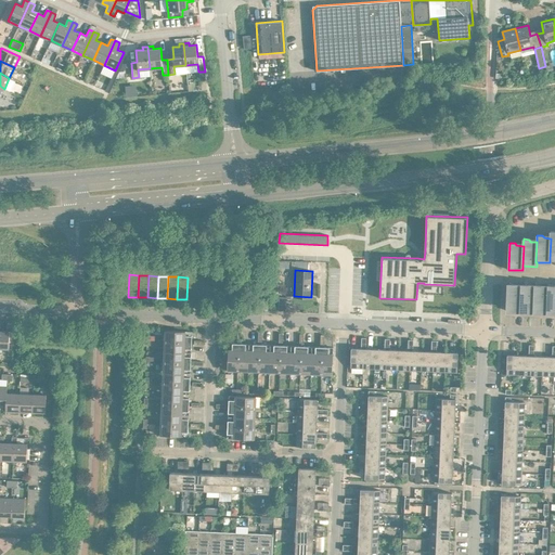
[(188,278),(186,299),(196,299),(197,278),(188,278)]
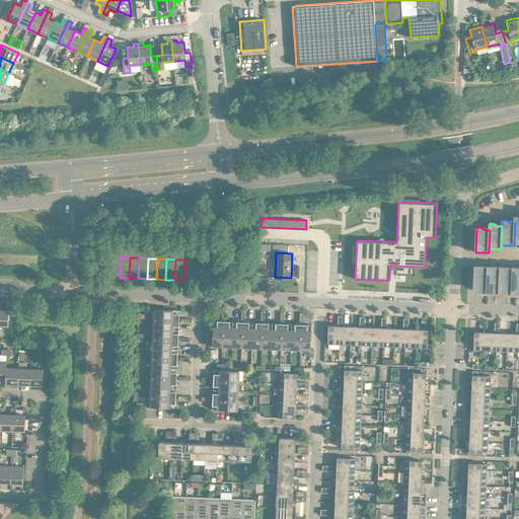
[(184,260),(183,280),(193,281),(194,261),(184,260)]
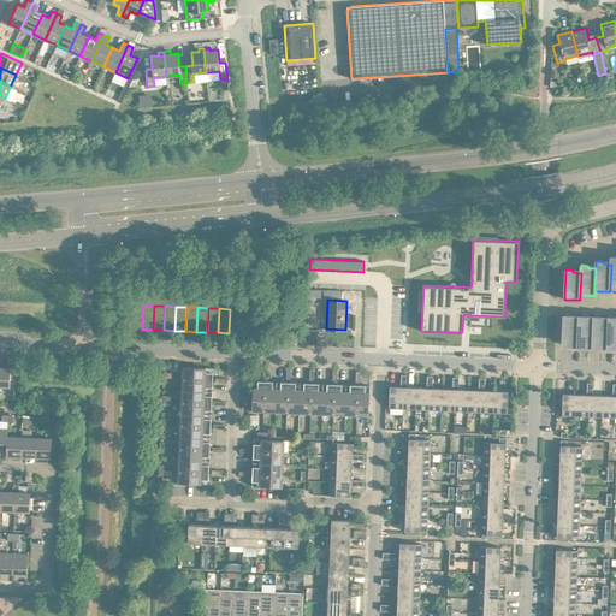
[(570,343),(578,343),(579,317),(563,315),(562,345),(569,345),(570,343)]
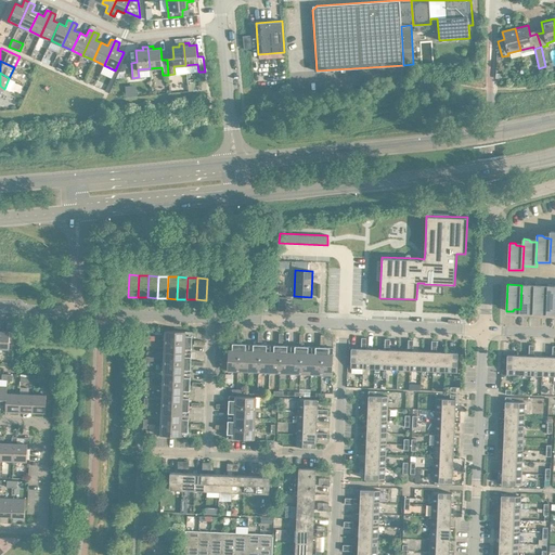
[(527,309),(533,309),(534,310),(536,285),(521,285),(520,309),(520,311),(526,311),(527,309)]
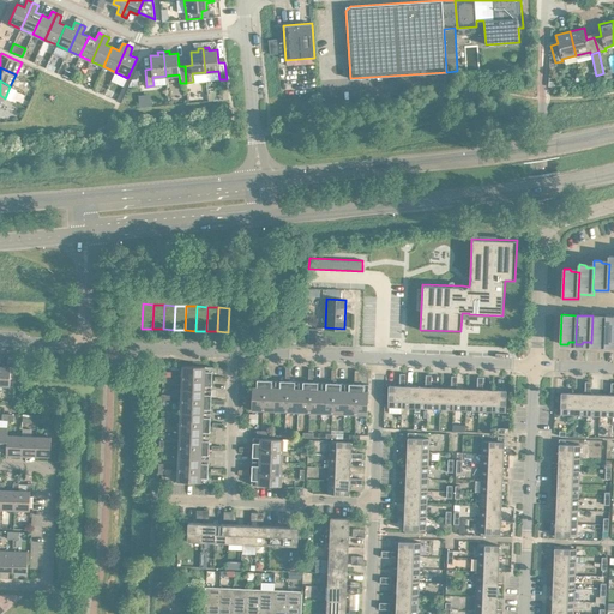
[(599,343),(606,343),(607,317),(593,315),(591,343),(590,342),(590,345),(597,345),(599,343)]
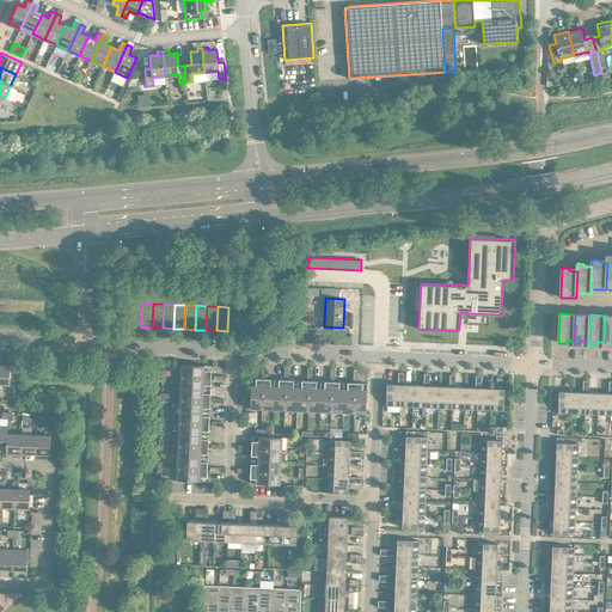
[(0,383),(10,384),(11,365),(13,365),(13,357),(7,357),(7,365),(0,363),(0,383)]
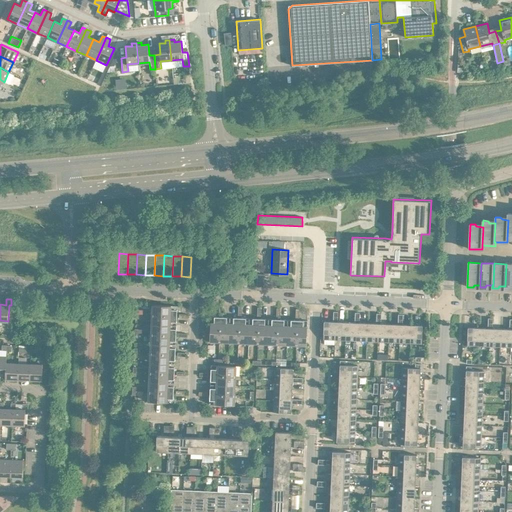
[(152,304),(152,314),(177,316),(177,306),(152,304)]
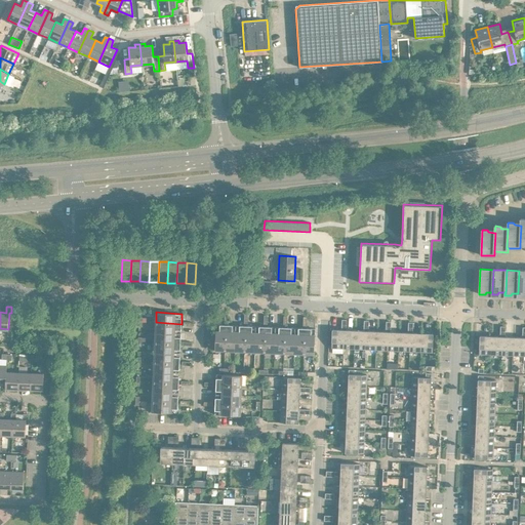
[(156,322),(155,332),(180,333),(182,324),(156,322)]
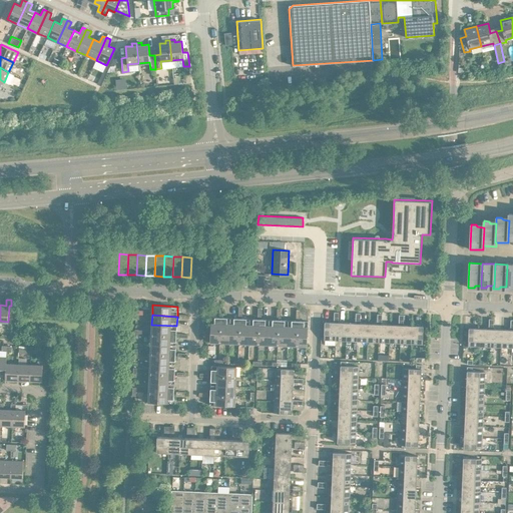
[(209,342),(219,343),(220,318),(210,317),(209,342)]
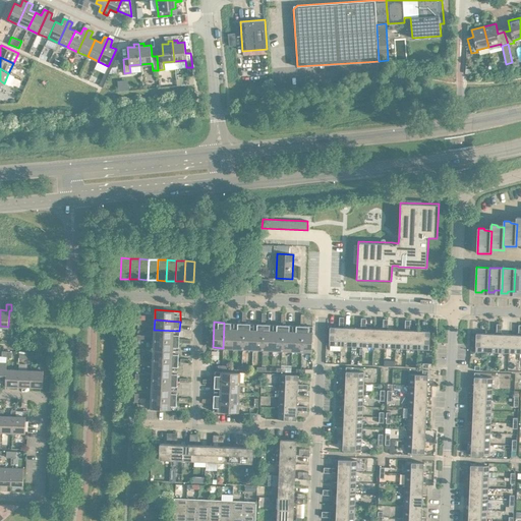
[(223,348),(233,348),(234,323),(224,323),(223,348)]
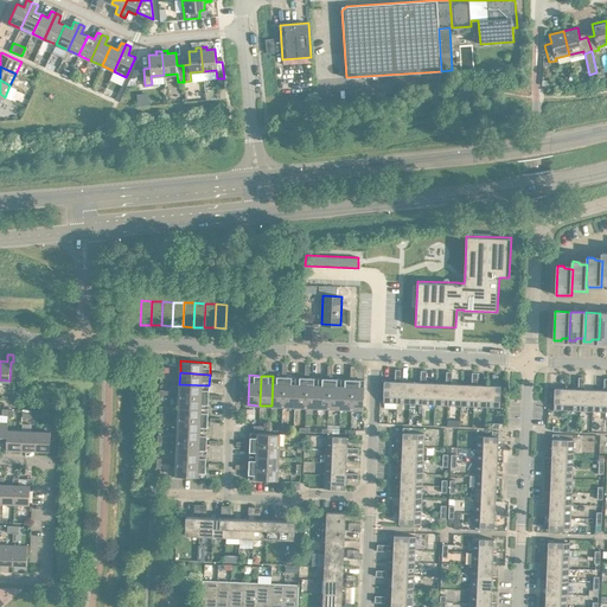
[(272,406),(282,406),(285,376),(273,376),(272,406)]
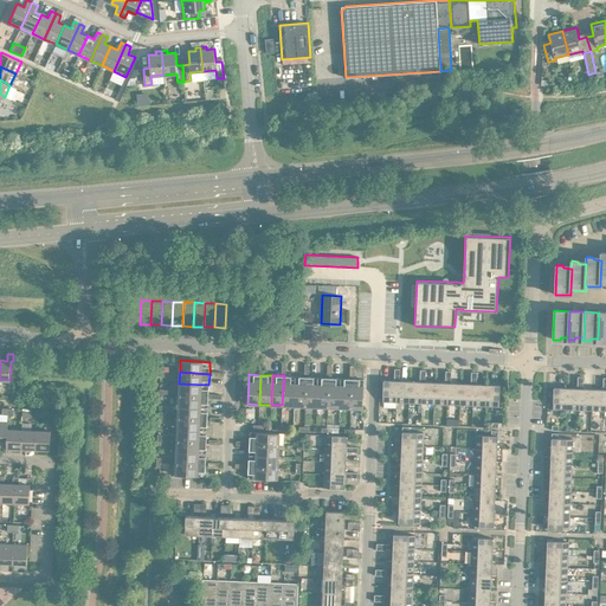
[(282,405),(294,406),(295,376),(284,375),(282,405)]
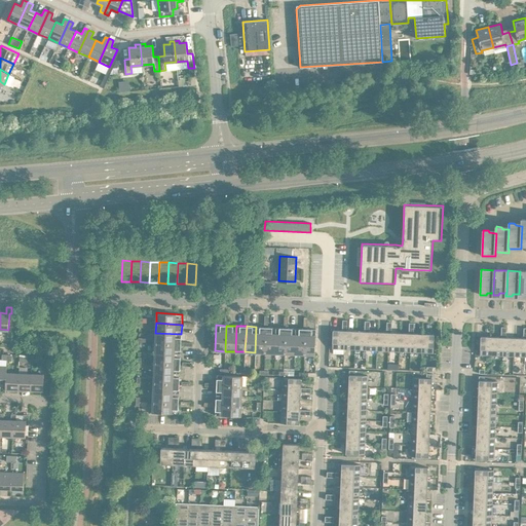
[(255,352),(265,352),(266,327),(256,327),(255,352)]
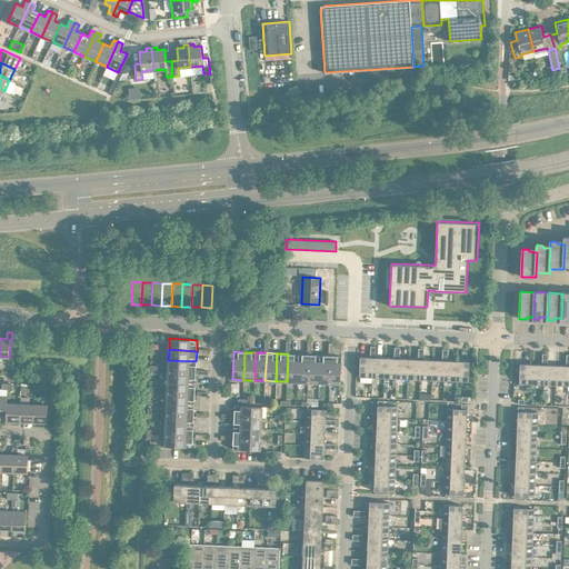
[(287,381),(297,382),(298,355),(288,353),(287,381)]
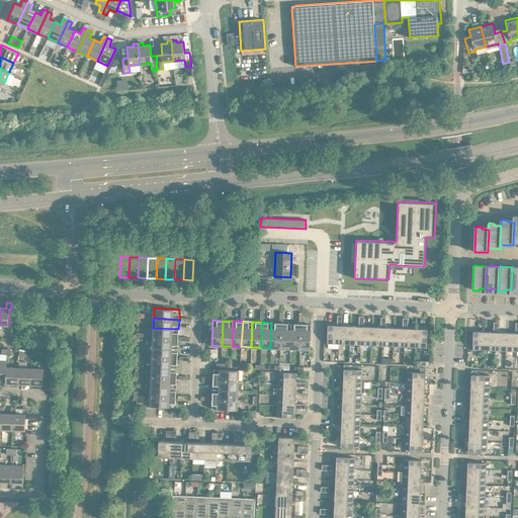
[(270,348),(280,348),(281,323),(271,323),(270,348)]
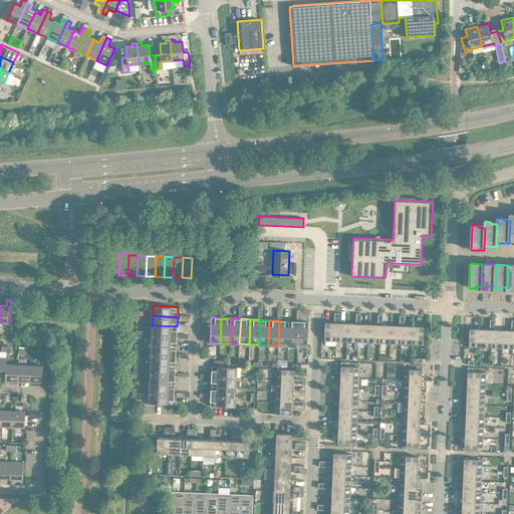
[(278,345),(287,345),(288,320),(279,320),(278,345)]
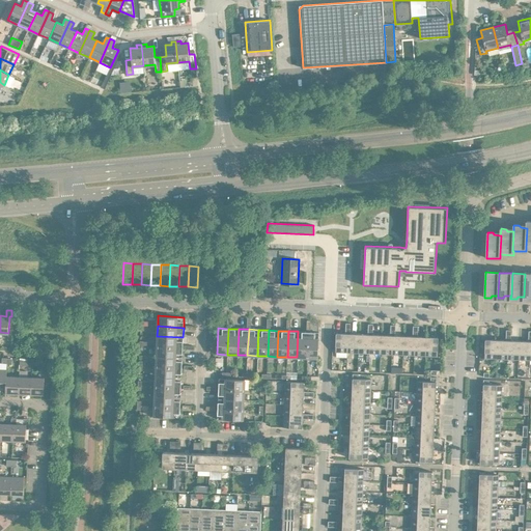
[(297,357),(307,358),(308,332),(298,331),(297,357)]
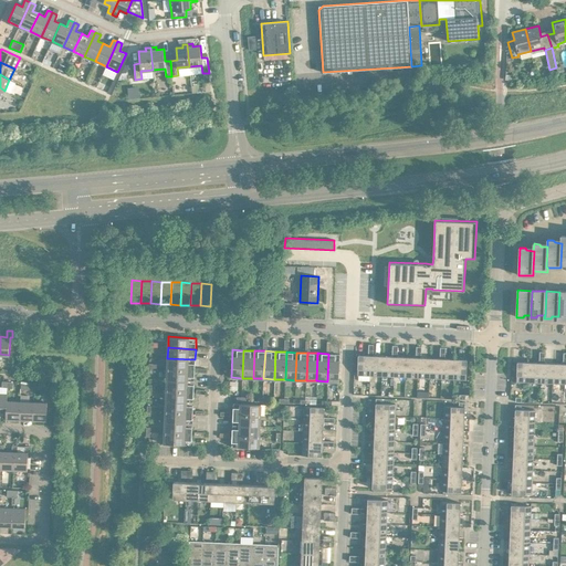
[(328,354),(327,381),(338,381),(339,354),(328,354)]
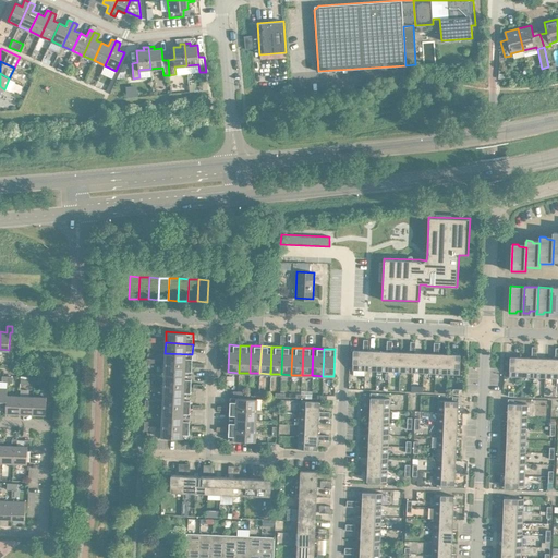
[(352,370),(364,370),(365,350),(363,350),(353,350),(352,370)]
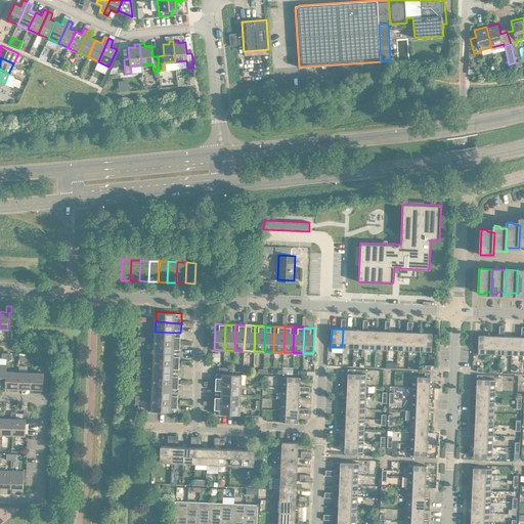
[(342,347),(353,348),(354,330),(346,330),(343,329),(342,347)]
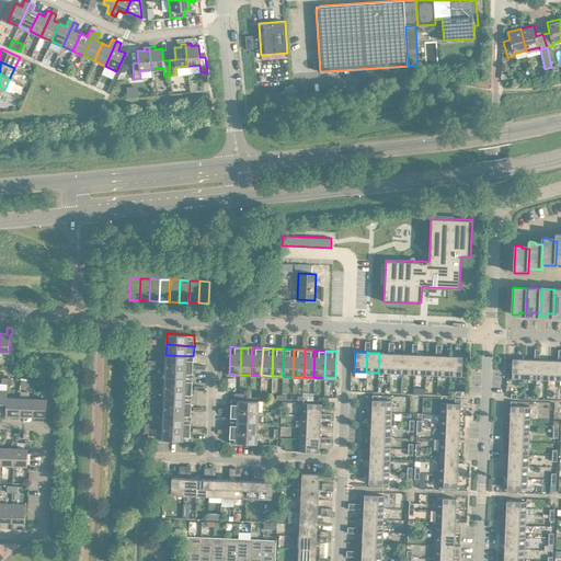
[(384,373),(390,373),(391,353),(389,353),(379,353),(378,373),(379,373),(384,373)]
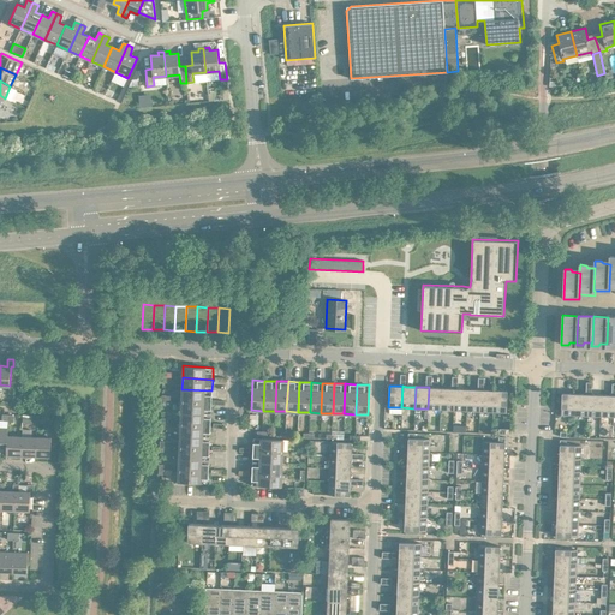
[(428,408),(441,410),(442,388),(431,387),(429,387),(428,408)]
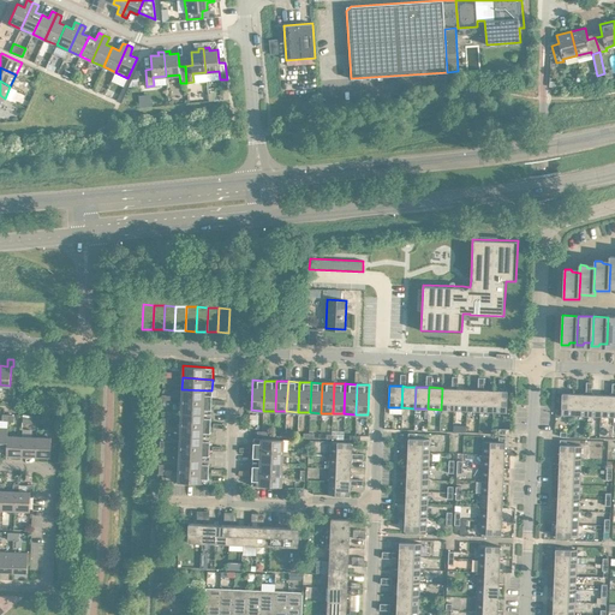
[(441,410),(454,410),(454,388),(452,388),(442,388),(441,410)]
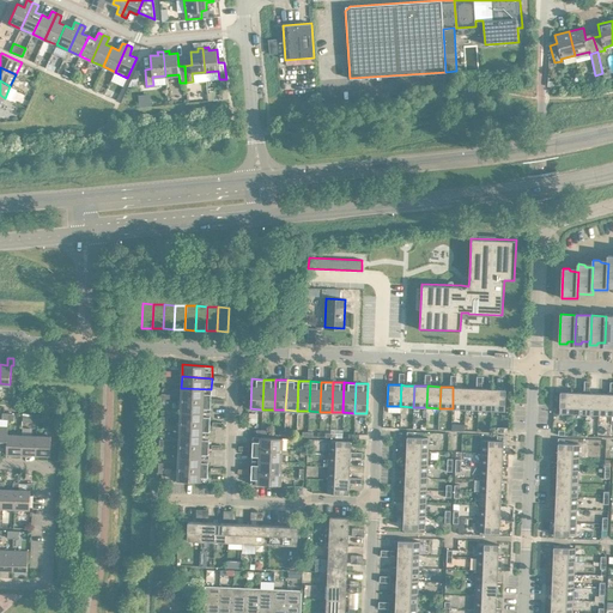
[(453,408),(465,410),(466,388),(456,387),(453,387),(453,408)]
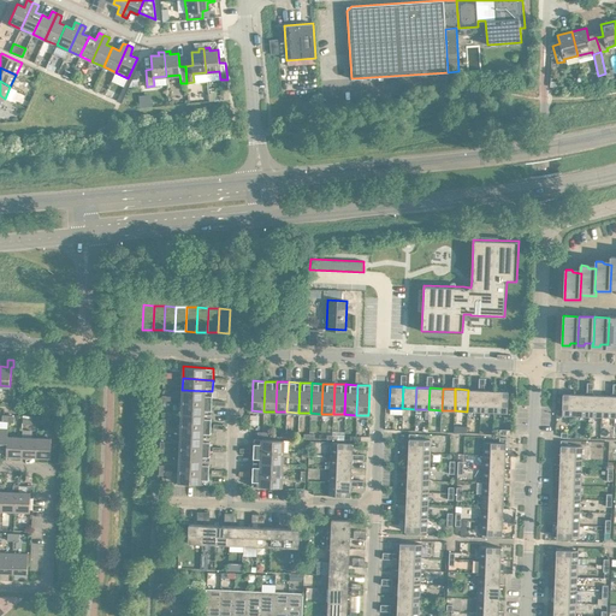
[(182,390),(182,402),(212,403),(212,391),(182,390)]
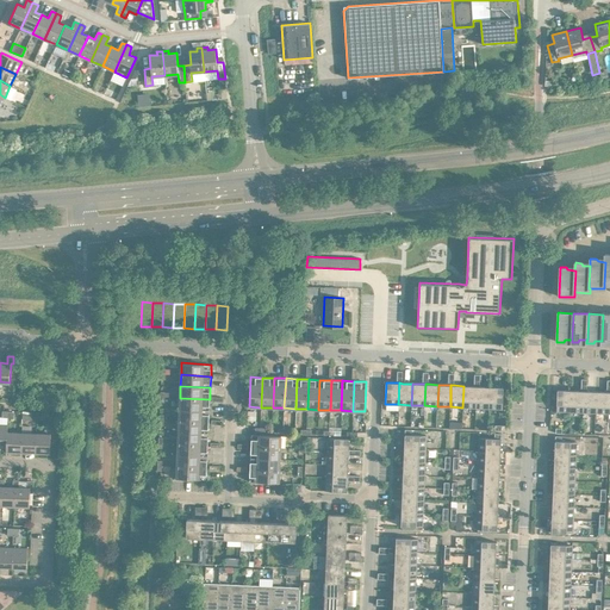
[(462,408),(475,408),(477,386),(474,386),(464,386),(462,408)]
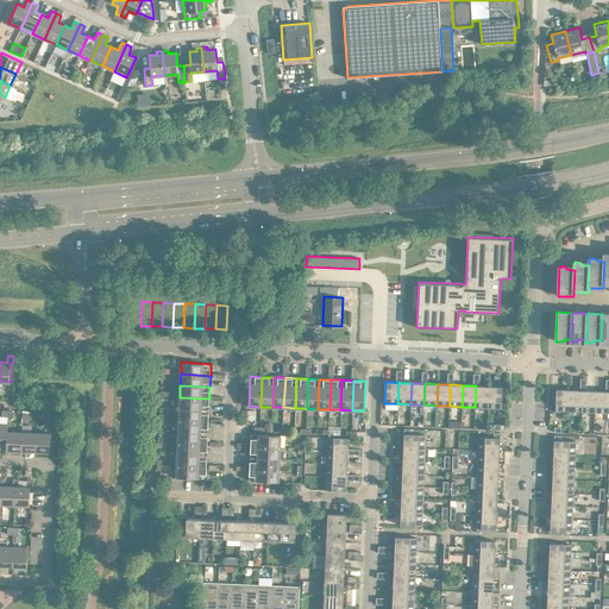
[(475,407),(488,408),(489,387),(478,385),(476,385),(475,407)]
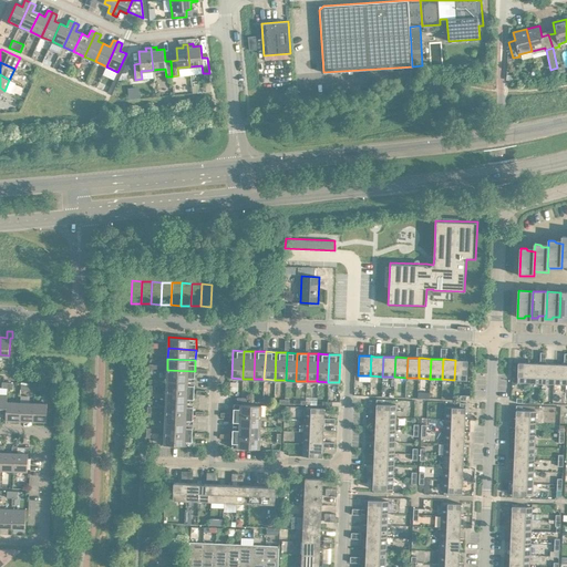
[(455,360),(454,380),(466,380),(467,360),(455,360)]
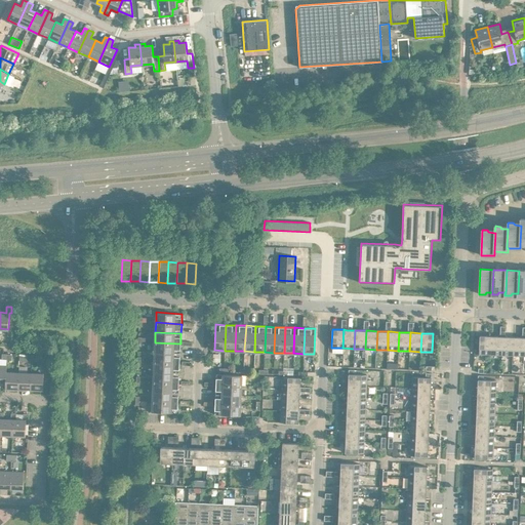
[(479,354),(490,355),(491,336),(480,335),(479,354)]
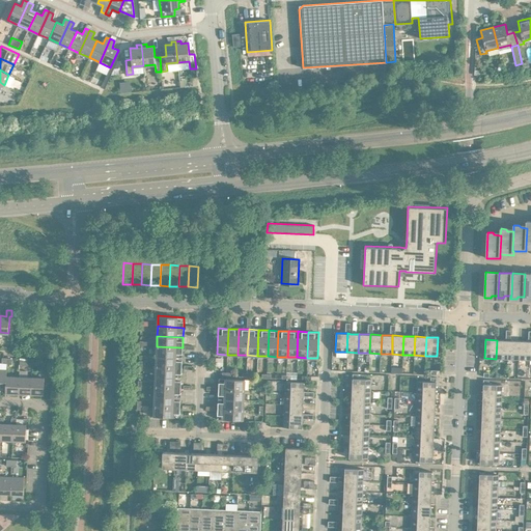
[(496,359),(507,359),(508,340),(506,340),(497,340),(496,359)]
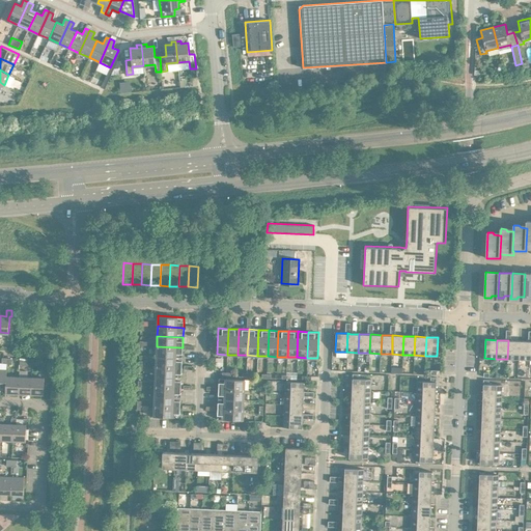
[(507,359),(519,360),(520,340),(510,340),(508,340),(507,359)]
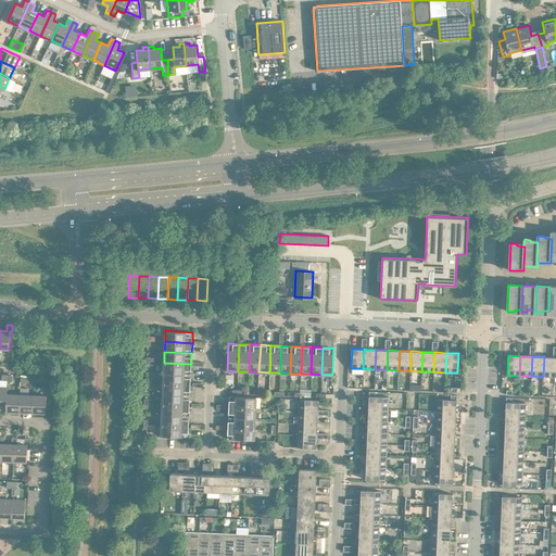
[(543,377),(555,377),(555,357),(553,357),(544,356),(543,377)]
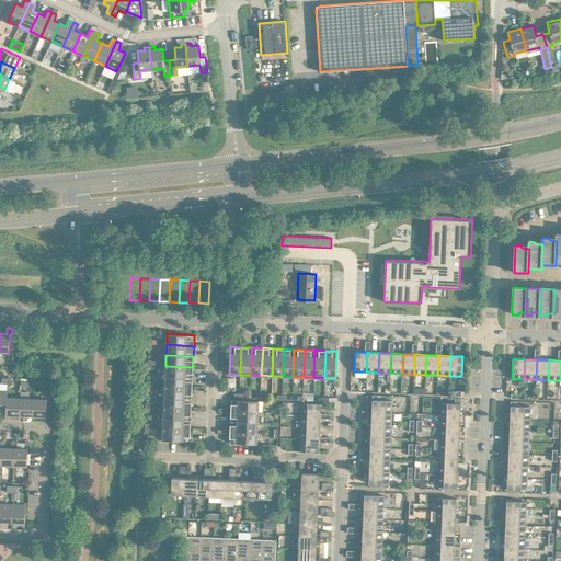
[(165,366),(164,376),(192,377),(193,367),(165,366)]
